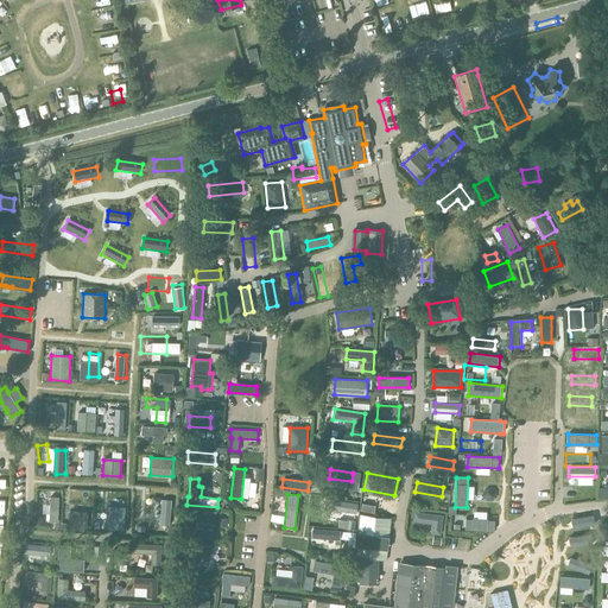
[(350,512),(352,501),(321,498),(320,507),(350,512)]
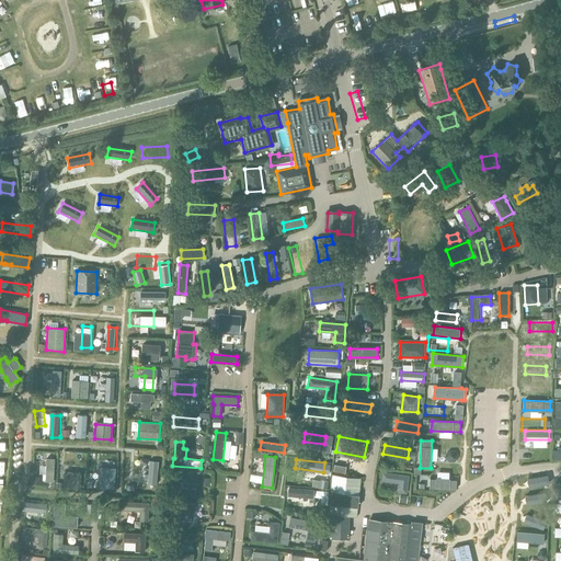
[(140,461),(133,465),(136,473),(126,477),(129,485),(147,480),(140,461)]
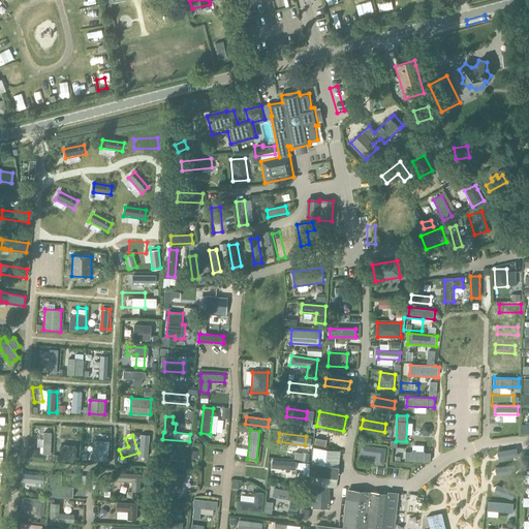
[(95,441),(93,460),(109,461),(110,442),(95,441)]
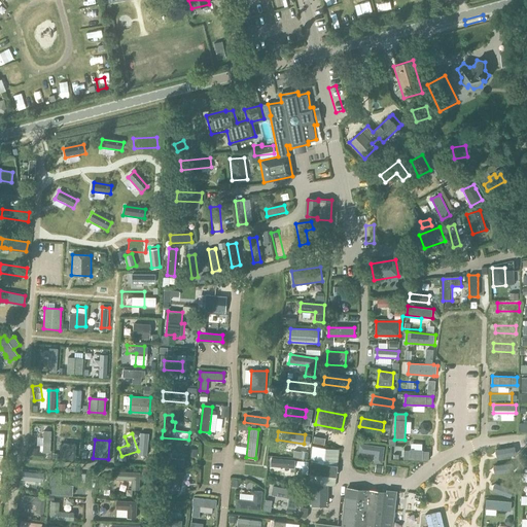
[(382,463),(384,447),(358,444),(357,452),(375,454),(374,462),(382,463)]
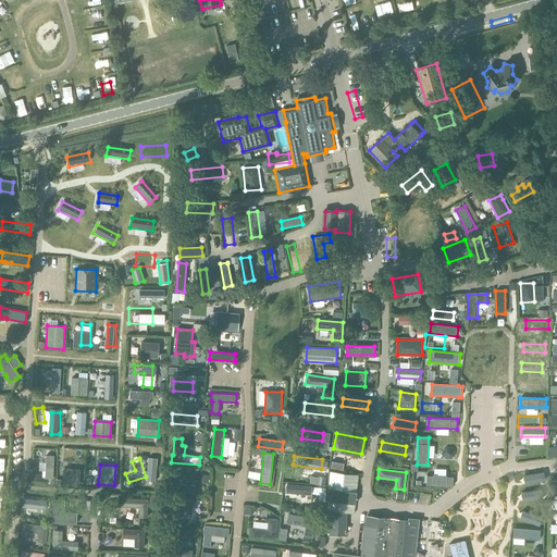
[(542,470),(519,473),(521,481),(543,478),(542,470)]
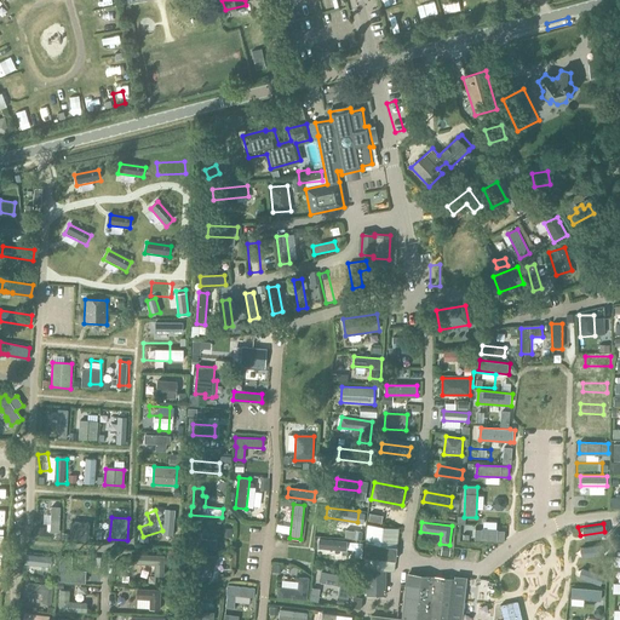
[(395,561),(397,547),(396,547),(399,529),(367,524),(365,544),(363,557),(361,570),(366,572),(367,595),(385,595),(385,570),(395,573),(396,561),(395,561)]
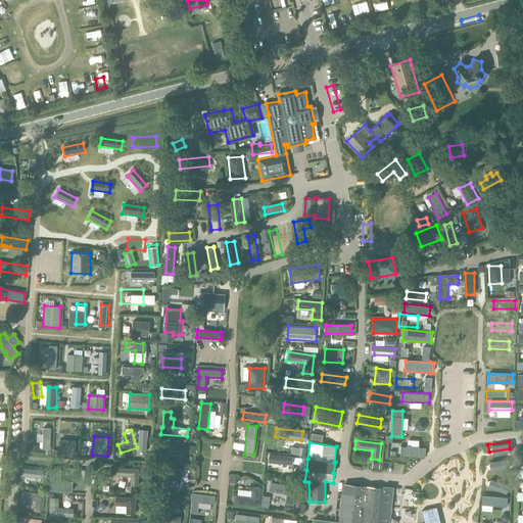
[(400,446),(399,456),(414,457),(425,457),(426,448),(416,447),(400,446)]
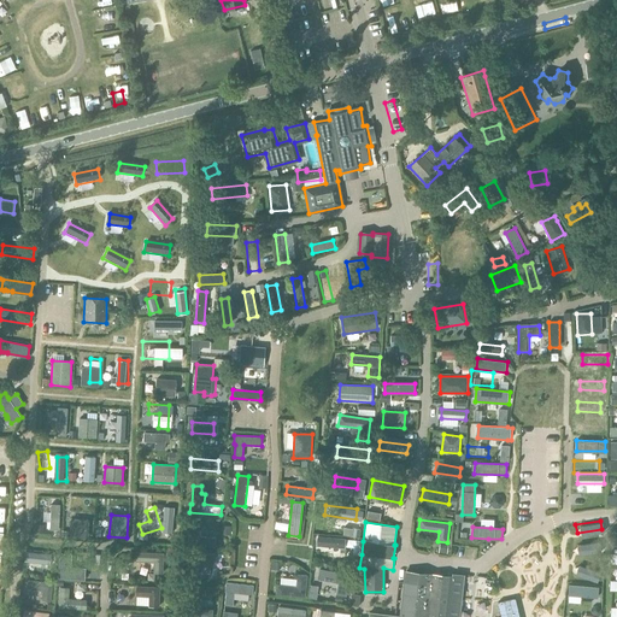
[(272,536),(272,548),(283,550),(285,538),(272,536)]
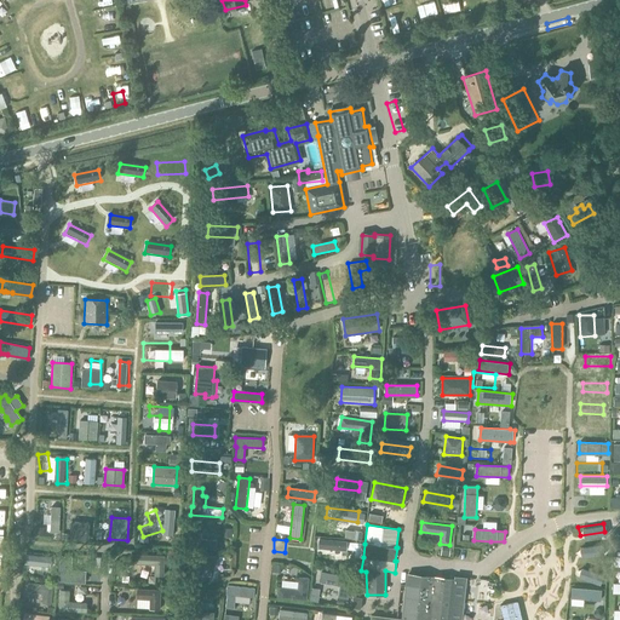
[(346,551),(346,541),(319,539),(319,549),(346,551)]
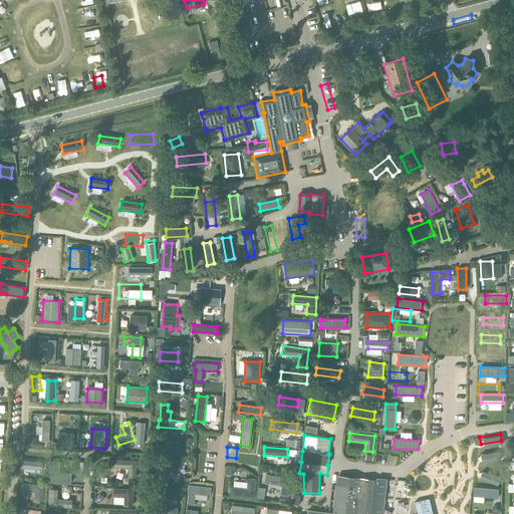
[(500,452),(481,454),(482,462),(501,460),(500,452)]
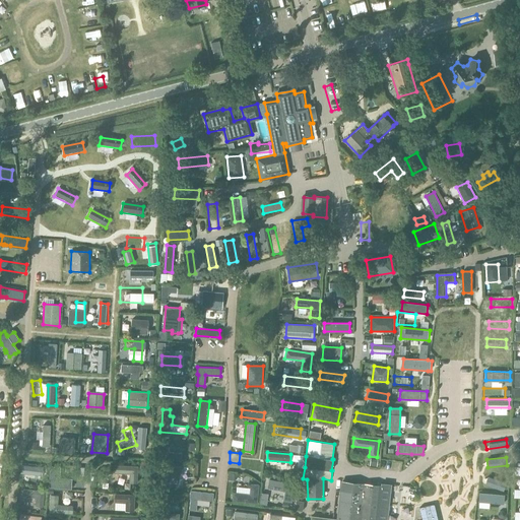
[(435,470),(441,465),(437,459),(431,464),(435,470)]
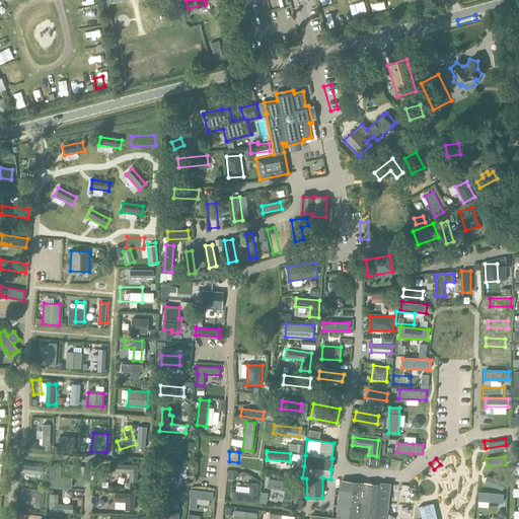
[(453,460),(443,464),(450,480),(460,476),(453,460)]
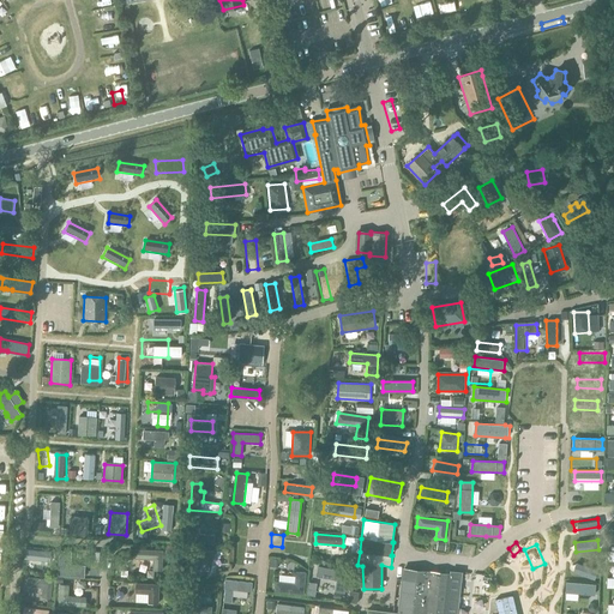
[(20,549),(19,559),(44,560),(44,551),(20,549)]
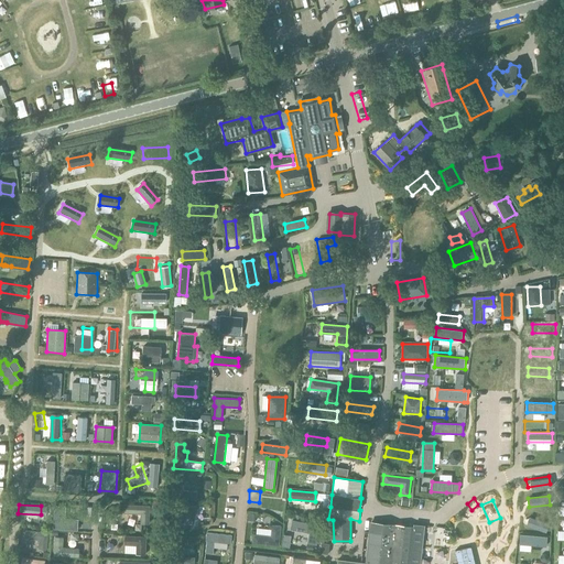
[(125,505),(123,513),(141,514),(140,524),(149,524),(150,506),(125,505)]
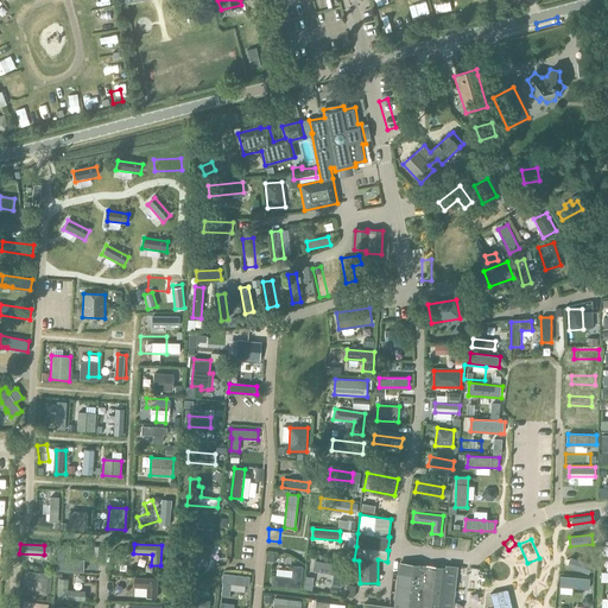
[(210,565),(211,545),(182,544),(181,563),(210,565)]
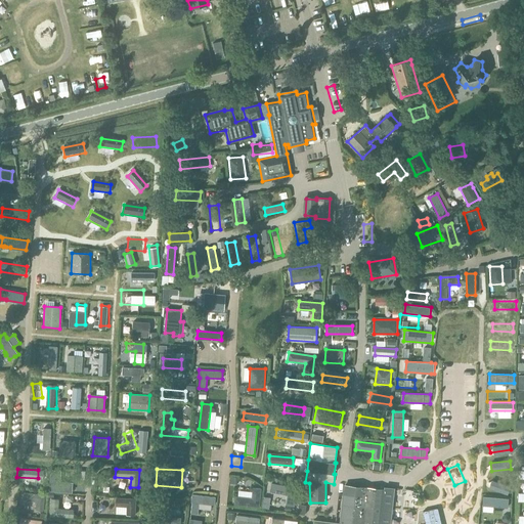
[(50,472),(49,489),(70,490),(70,482),(63,482),(63,474),(57,474),(57,473),(50,472)]
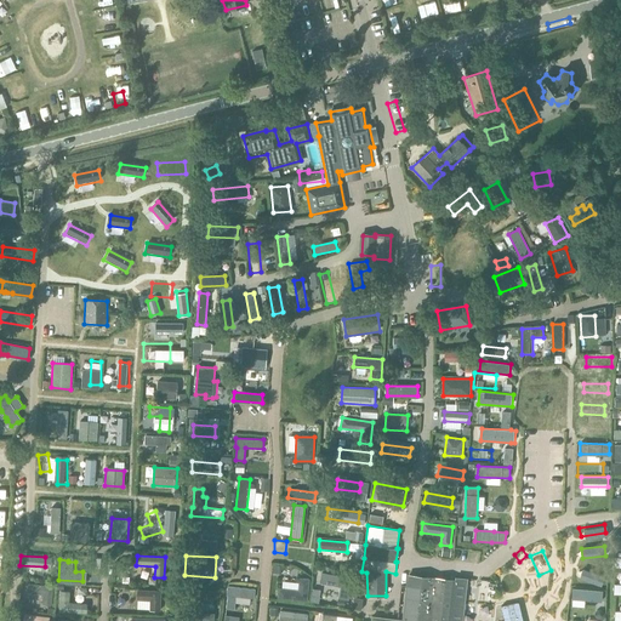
[(505,570),(523,588),(529,582),(511,564),(505,570)]
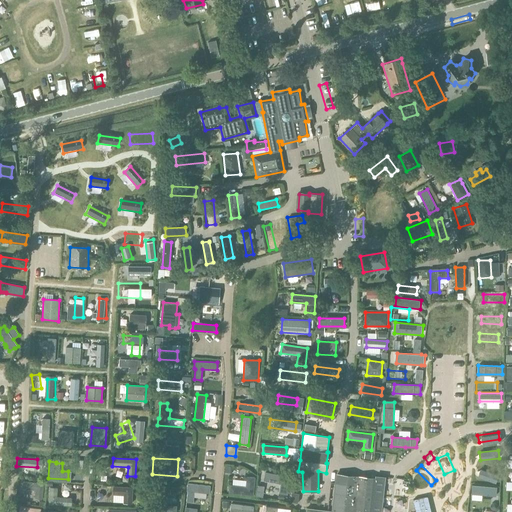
[(481,468),(479,476),(497,482),(500,474),(481,468)]
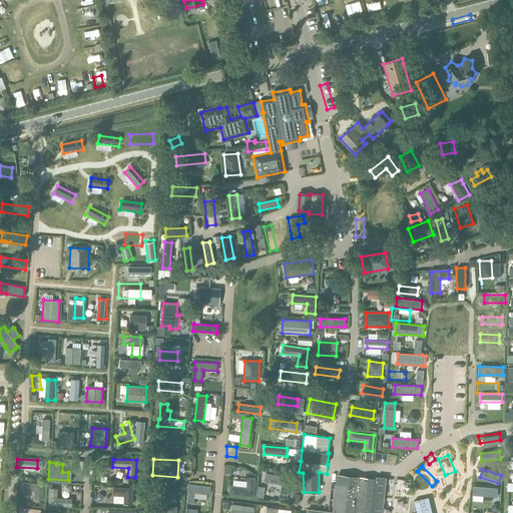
[(288,496),(291,478),(266,473),(265,482),(281,484),(279,494),(288,496)]
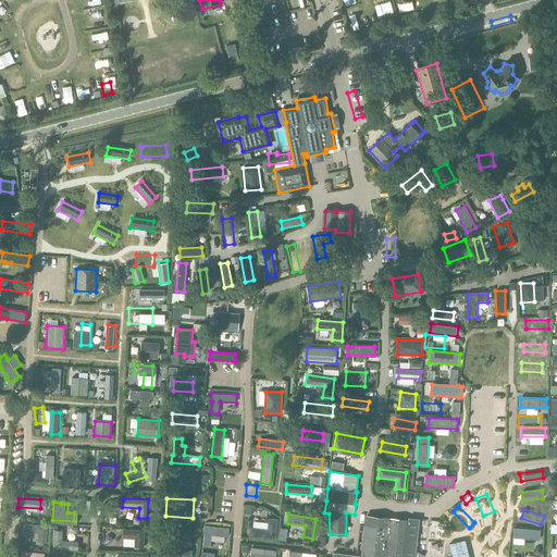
[(275,540),(277,519),(268,518),(267,529),(249,528),(248,537),(275,540)]
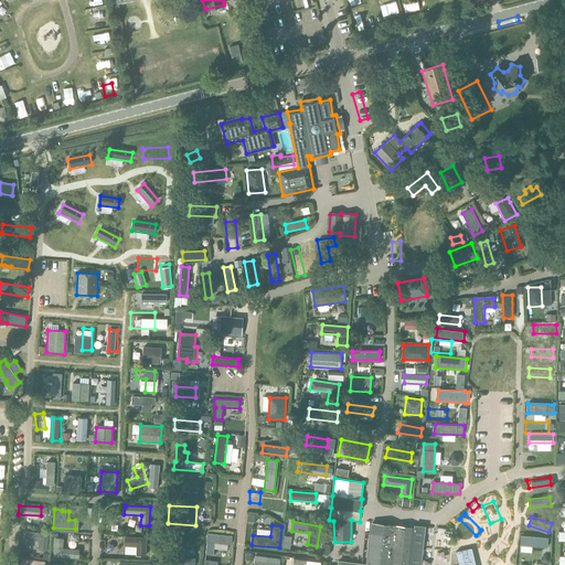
[(408,564),(414,528),(395,525),(393,536),(371,534),(366,564),(408,564)]
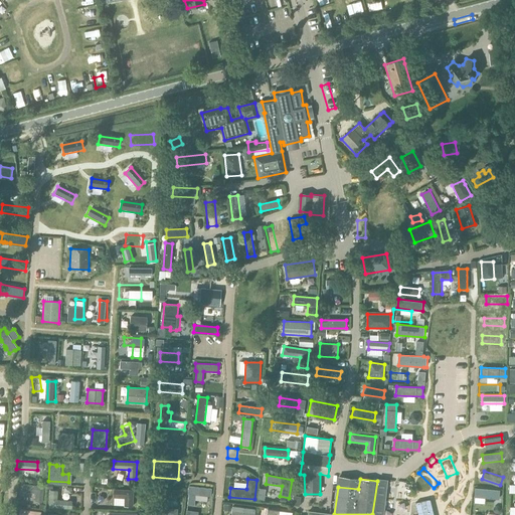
[(44,486),(23,484),(22,492),(35,493),(34,501),(42,502),(44,486)]
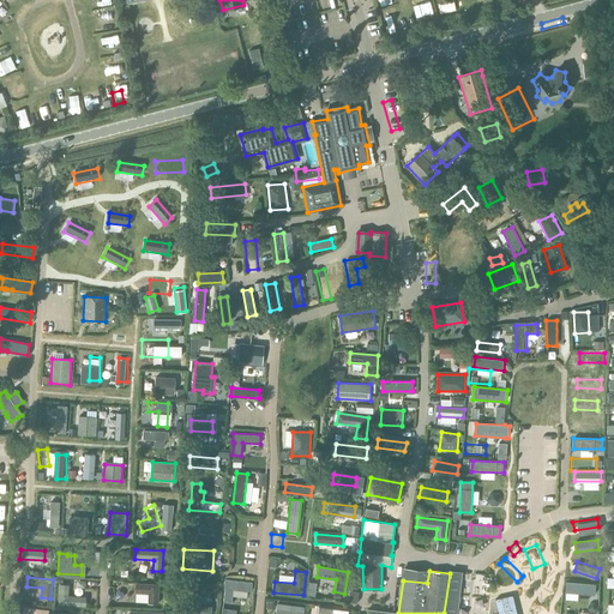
[(251,591),(252,582),(224,579),(223,589),(224,589),(223,601),(232,602),(233,590),(251,591)]
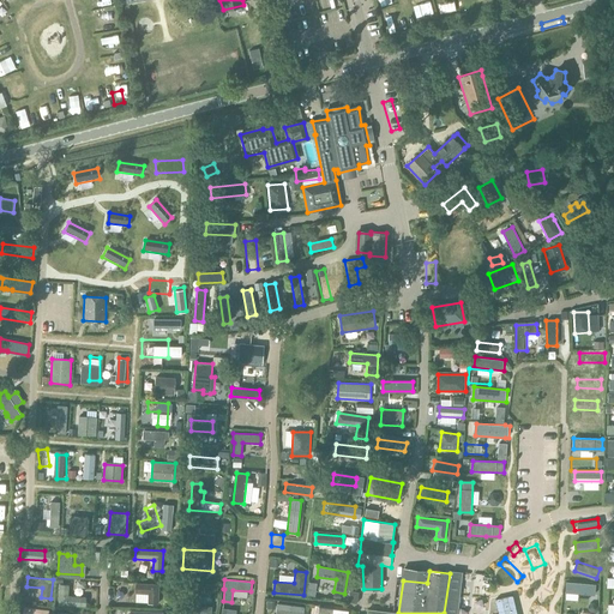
[(136,583),(136,594),(149,595),(148,603),(158,605),(160,584),(136,583)]
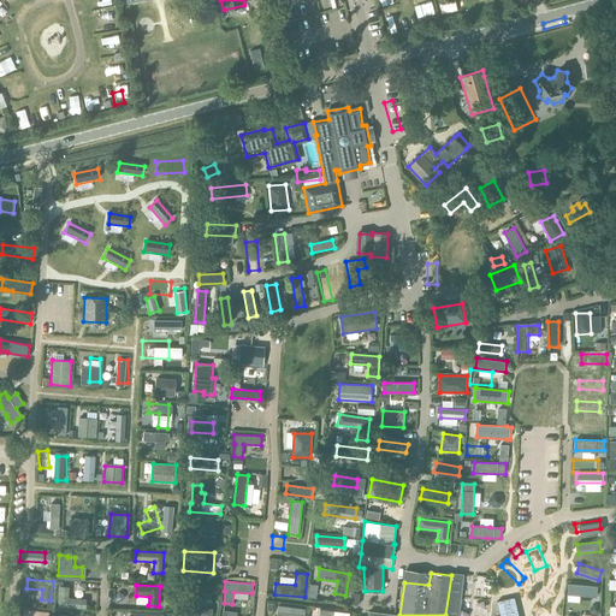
[(572,586),(570,594),(597,598),(598,590),(572,586)]
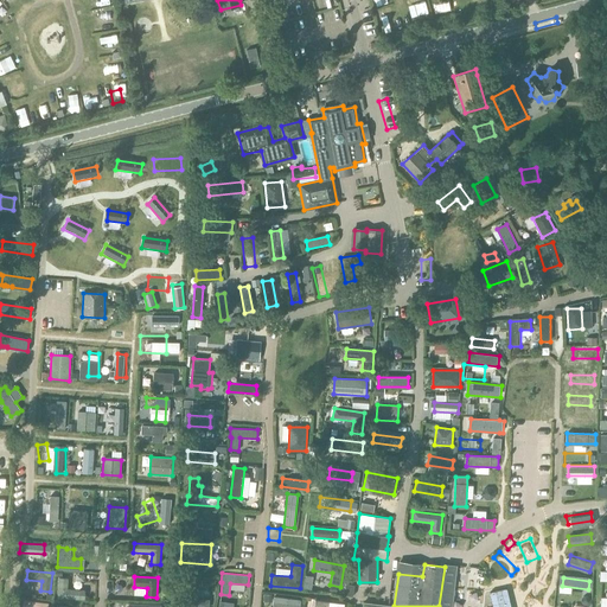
[(59,579),(57,599),(84,600),(85,590),(68,589),(68,579),(59,579)]
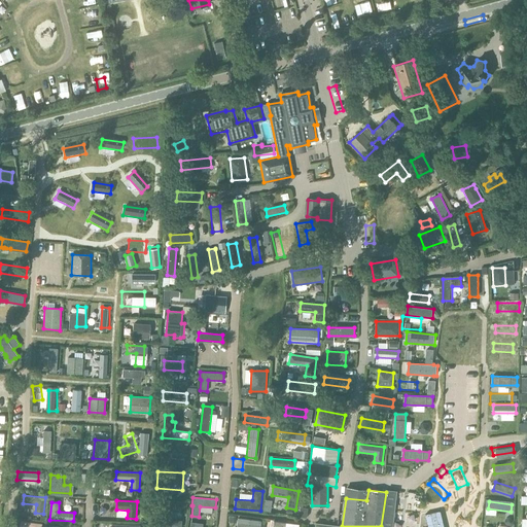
[(417,504),(416,514),(437,514),(437,505),(417,504)]
